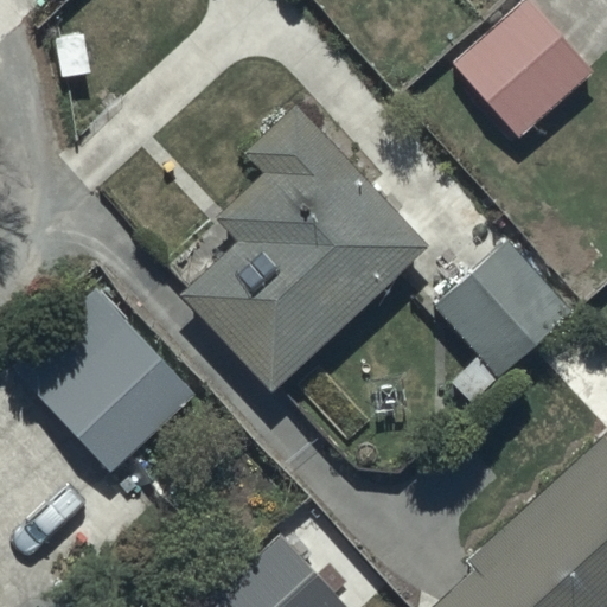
[(560,40),(524,0),(523,0),(448,65),(516,139),(598,70),(567,34),(560,40)]
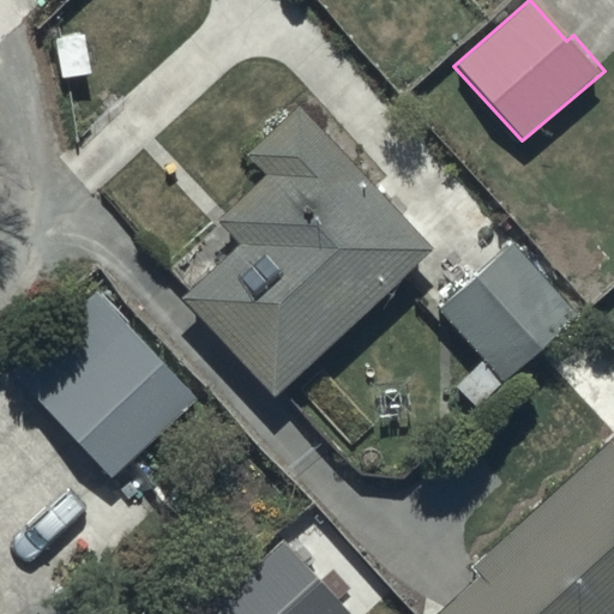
[(433,252),(299,106),(244,156),(264,179),(215,224),(238,247),(180,300),(272,401),(433,252)]
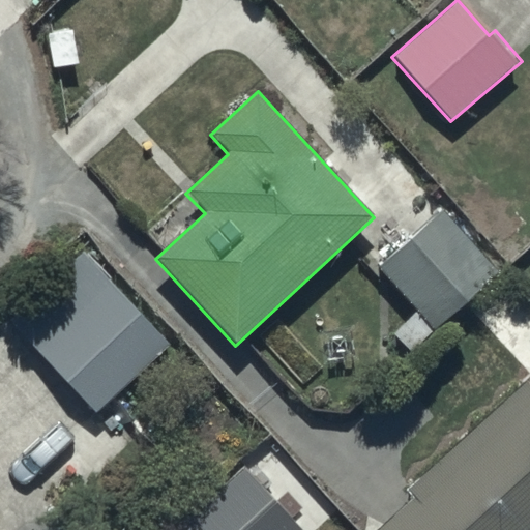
[(500,272),(441,208),(378,267),(437,331),(500,272)]
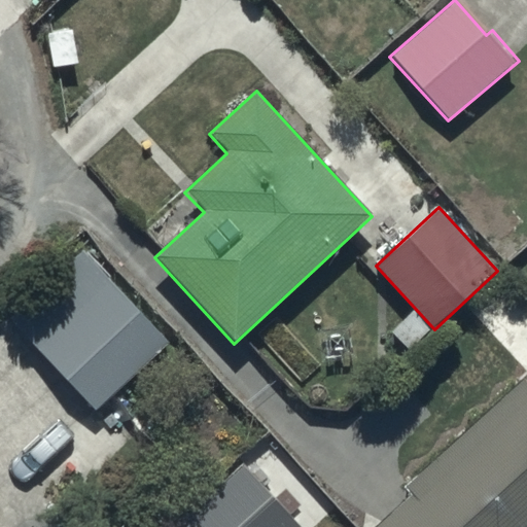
[(167,344),(76,250),(5,318),(96,412),(167,344)]
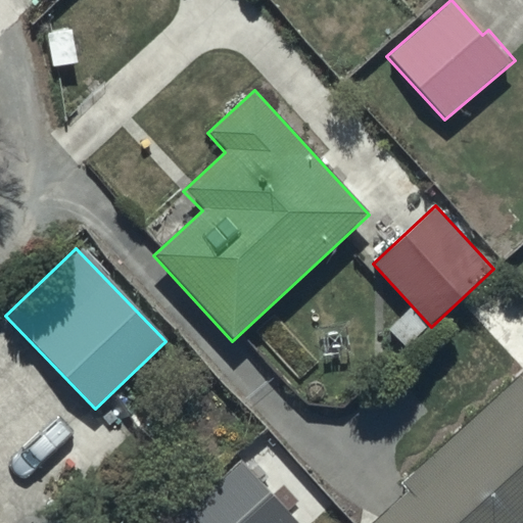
[(522,522),(522,377),(519,374),(398,484),(407,493),(375,522),(522,522)]
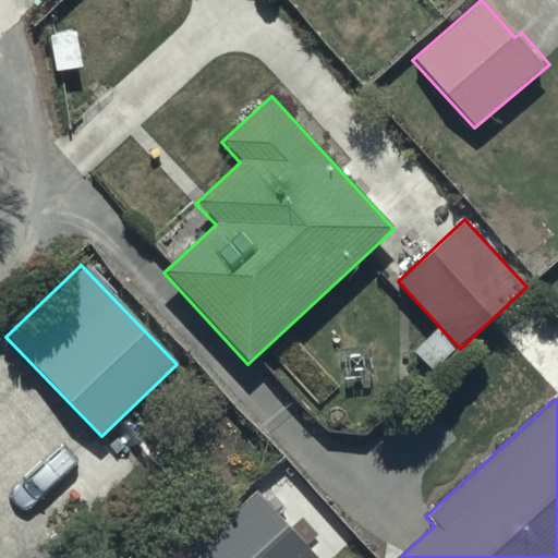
[(318,557),(256,493),(187,557),(318,557)]
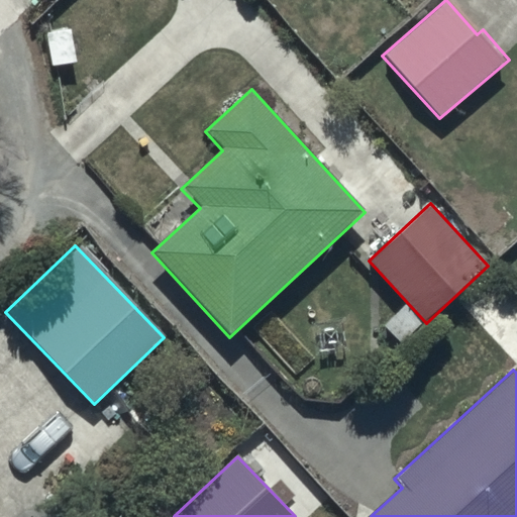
All buildings are outlined.
